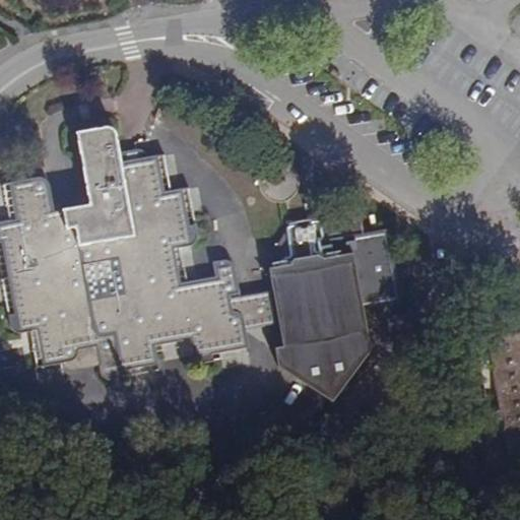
[(215,274),(182,280),(176,246),(189,244),(194,242),(199,237),(200,232),(197,221),(191,222),(184,185),(166,187),(159,152),(139,154),(137,149),(127,150),(128,156),(123,157),(117,130),(114,125),(108,123),(77,129),(89,200),(56,207),(49,181),(44,175),(10,181),(18,213),(1,218),(0,218),(0,240),(2,241),(16,309),(9,311),(13,326),(17,329),(22,330),(37,328),(45,364),(78,354),(81,349),(81,346),(95,343),(102,371),(105,375),(109,376),(124,373),(124,368),(159,361),(157,343),(190,337),(193,349),(195,355),(198,359),(202,359),(214,356),(214,350),(248,345),(250,351),(252,350),(248,328),(241,294),(235,262),(229,258),(223,258),(213,260),(215,274)]
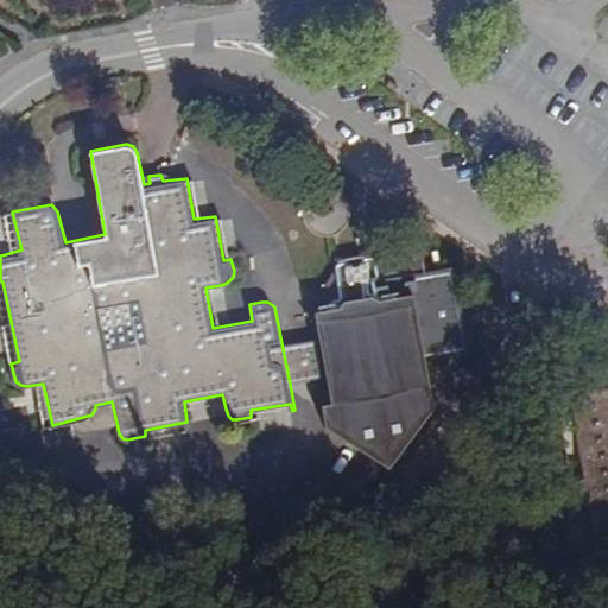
[(346,197),(340,192),(333,189),(325,189),(317,189),(312,190),(310,194),(308,197),(305,204),(305,211),(305,219),(308,225),(311,228),(315,232),(321,233),(325,233),(331,233),(336,230),(342,227),(347,220),(349,213),(348,204),(346,197)]
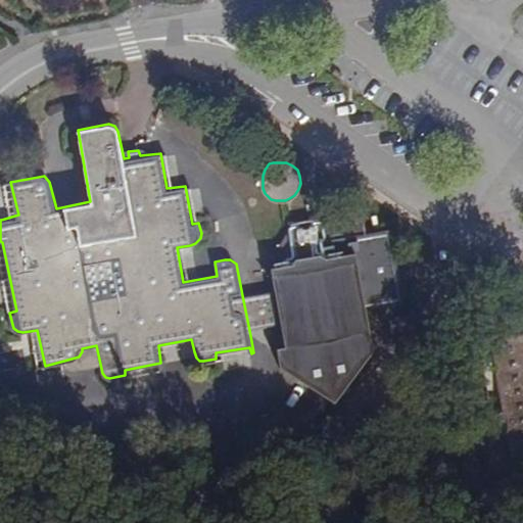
[(390,228),(367,231),(363,208),(289,222),(290,228),(276,248),(285,253),(285,260),(264,265),(262,267),(272,266),(277,289),(284,322),(287,337),(277,338),(280,354),(329,393),(374,339),(368,308),(406,300),(390,228)]
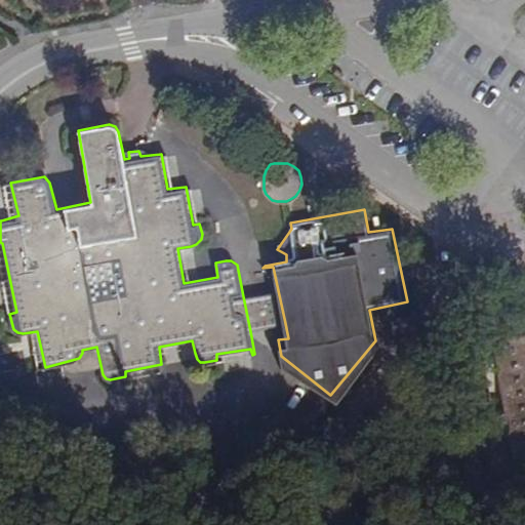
[(277,249),(265,266),(286,261),(286,254),(277,249)]
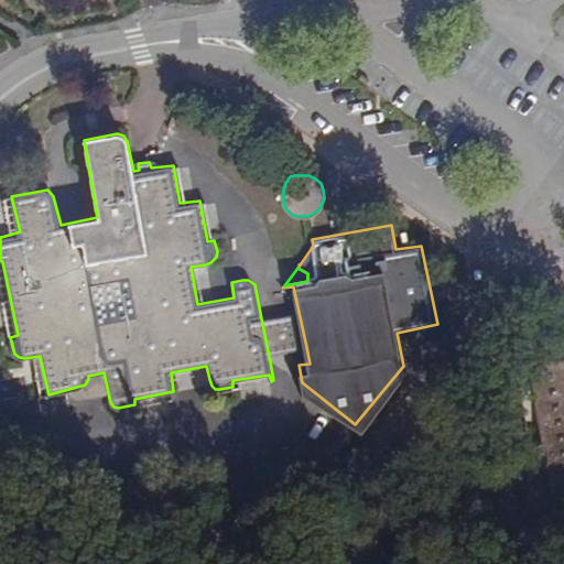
[(299,312),(261,318),(269,356),(306,347),(299,312)]
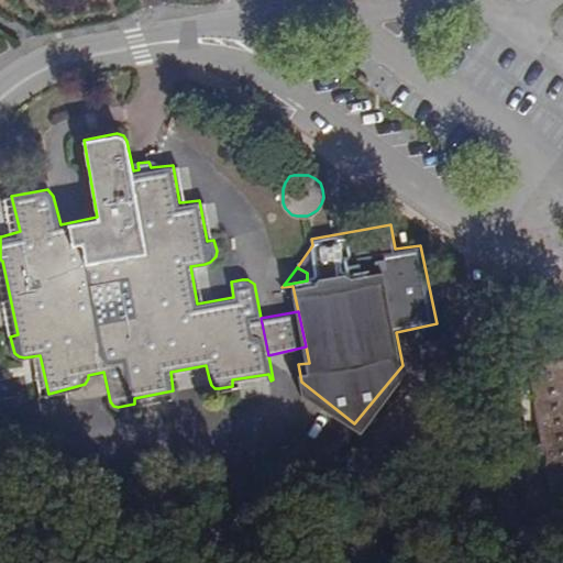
[(562,360),(520,366),(544,500),(562,497),(562,360)]
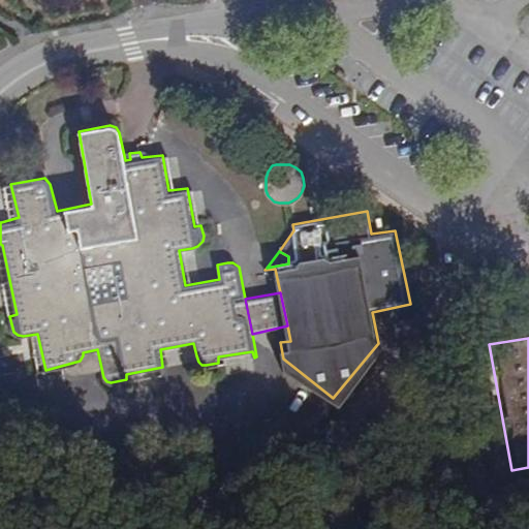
[(501,418),(490,421),(493,441),(504,439),(501,418)]
